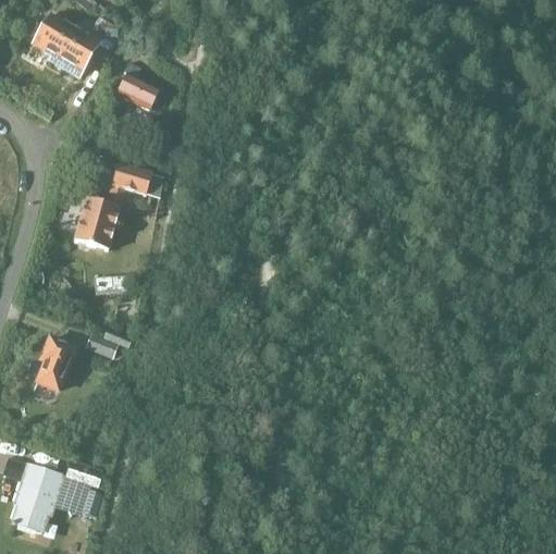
[(78,77),(94,51),(101,38),(90,32),(76,24),(75,27),(52,13),(33,46),(53,56),(49,61),(78,77)]
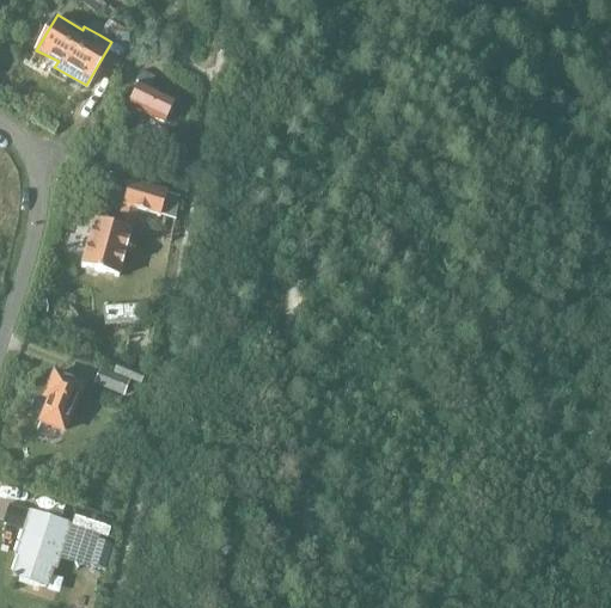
[(109,18),(99,35),(111,42),(103,56),(117,66),(135,34),(109,18)]
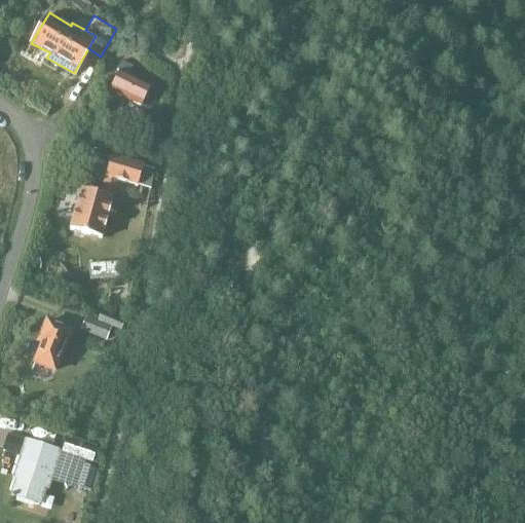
[(120,71),(111,90),(141,104),(150,84),(128,74),(134,65),(121,60),(117,69),(120,71)]
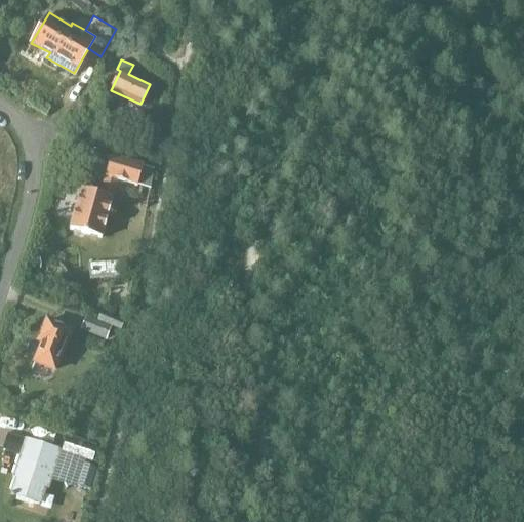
[(106,174),(118,176),(151,185),(155,164),(111,154),(106,174)]
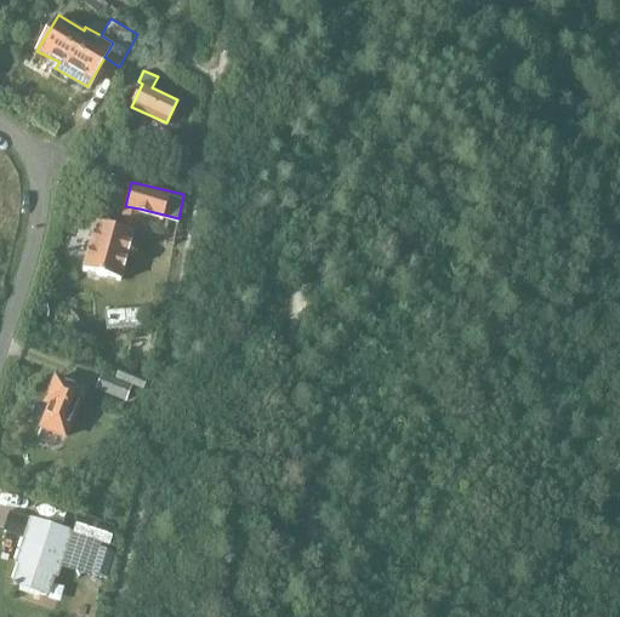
[(137,217),(140,209),(125,206),(119,228),(96,222),(84,269),(120,279),(137,217)]
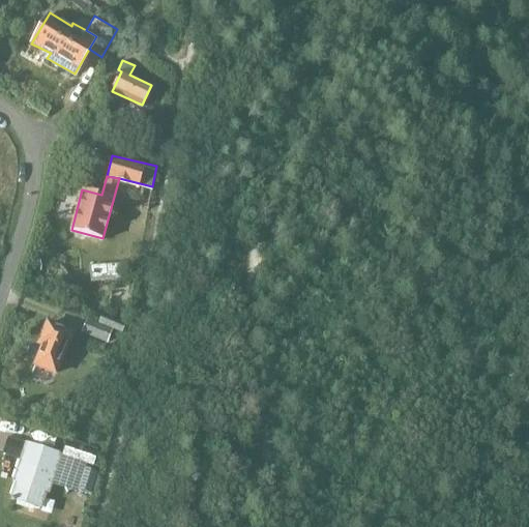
[(87,319),(83,331),(108,341),(113,328),(122,331),(124,326),(101,317),(98,324),(87,319)]
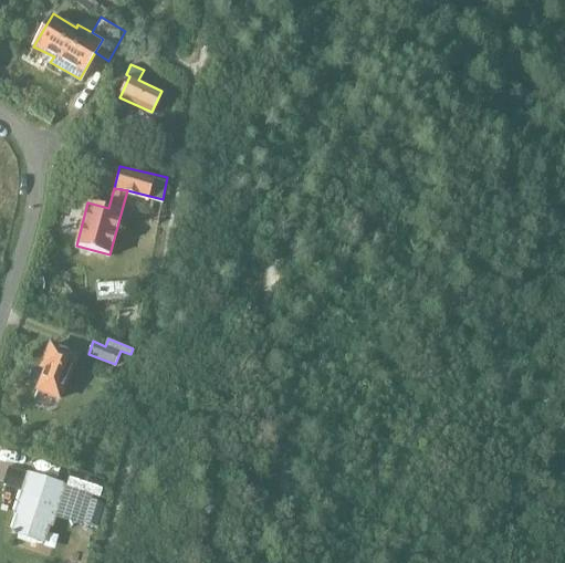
[(45,368),(38,388),(61,398),(77,355),(51,343),(41,366),(45,368)]
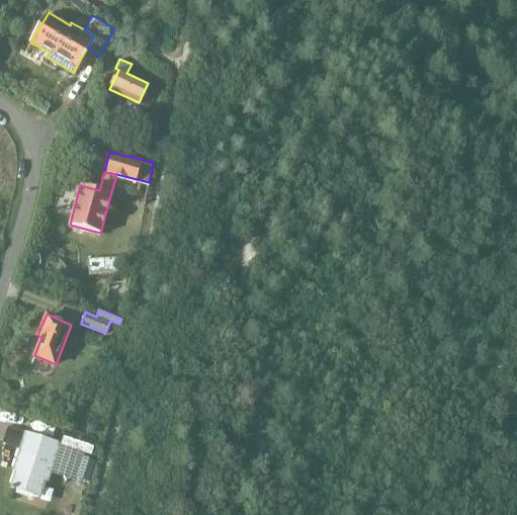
[(16,471),(12,487),(40,496),(46,482),(48,483),(61,443),(26,432),(25,434),(8,428),(5,440),(21,446),(14,470),(16,471)]
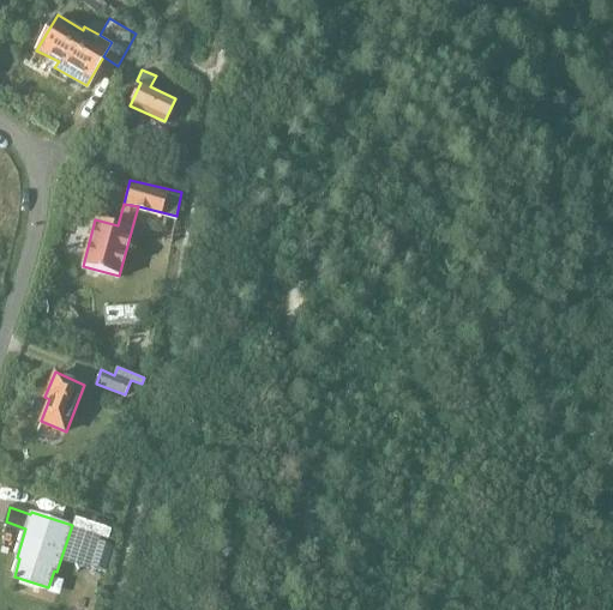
[(107,536),(112,519),(79,509),(73,526),(107,536)]
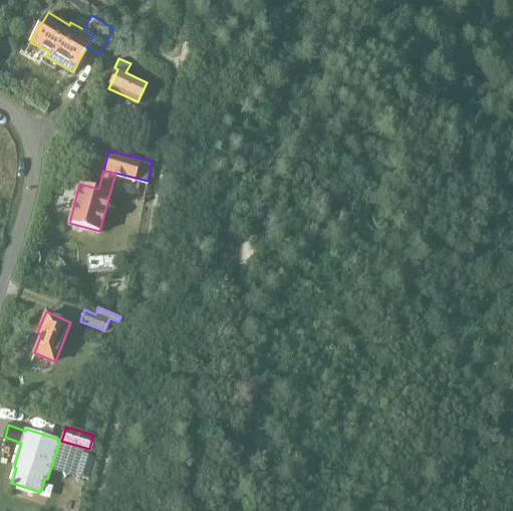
[(81,452),(75,473),(87,477),(94,456),(81,452)]
